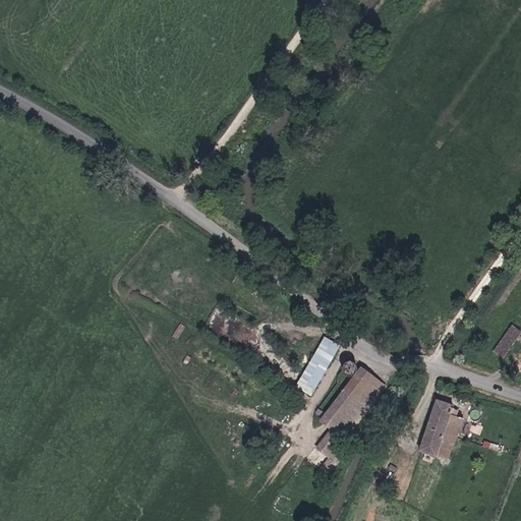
[(520,328),(513,323),(495,350),(506,358),(520,335),(520,328)]
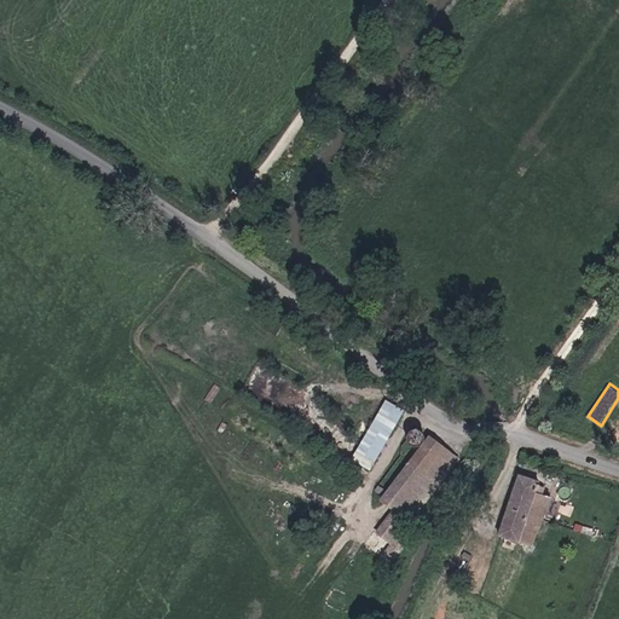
[(353,458),(374,469),(406,409),(386,398),(353,458)]
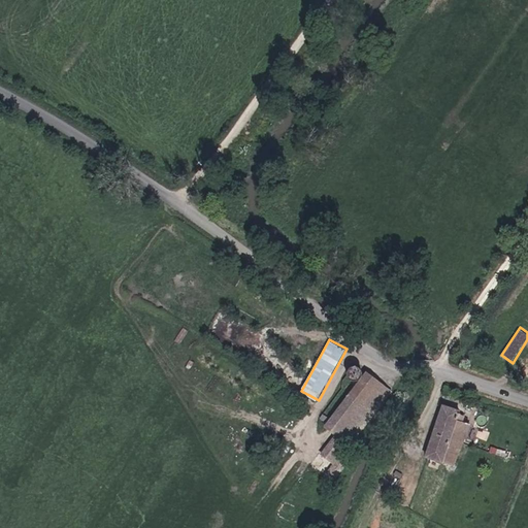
[(353,381),(357,377),(357,372),(354,368),(349,367),(343,369),(341,373),(342,377),(348,382),(353,381)]
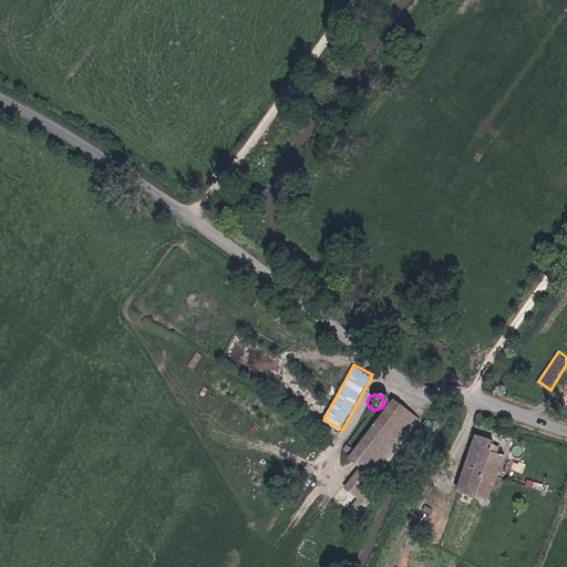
[(366,491),(418,422),(391,401),(349,456),(361,466),(348,484),(342,481),(338,486),(356,500),(347,511),(356,516),(372,496),(366,491)]
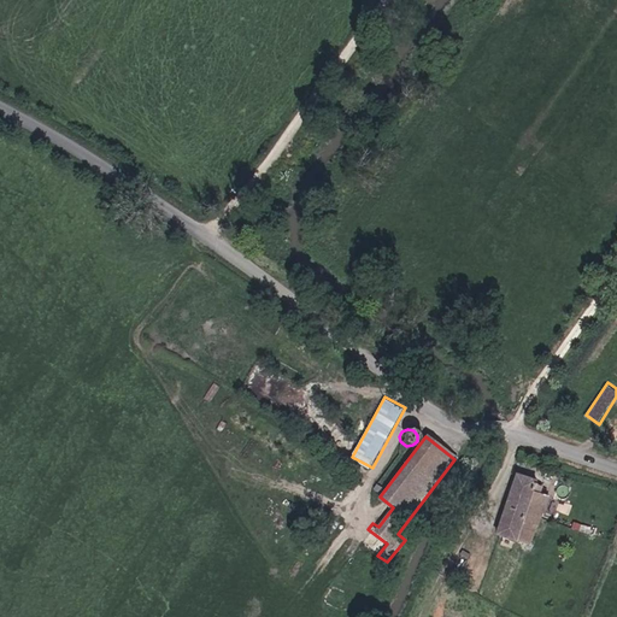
[(498,539),(535,550),(548,504),(538,499),(539,492),(533,489),(534,485),(516,479),(498,539)]
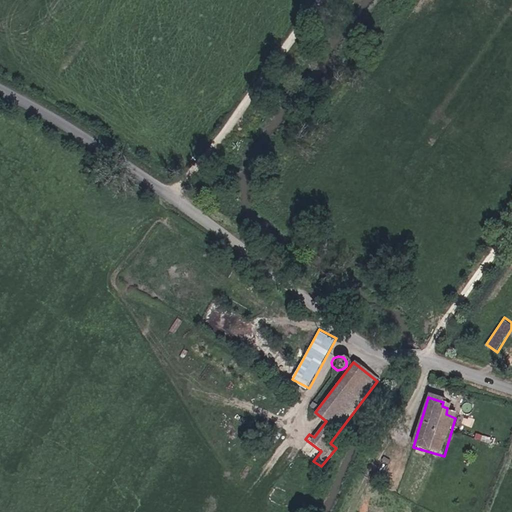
All buildings are outlined.
